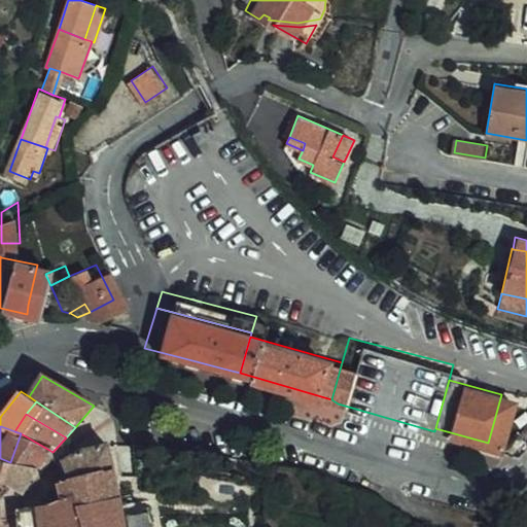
[(10,462),(37,470),(53,452),(21,433),(10,462)]
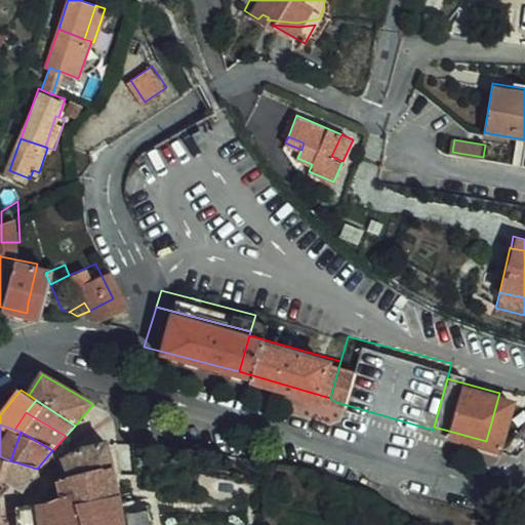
[(78,450),(58,465),(62,474),(63,480),(65,483),(115,473),(108,443),(78,450)]
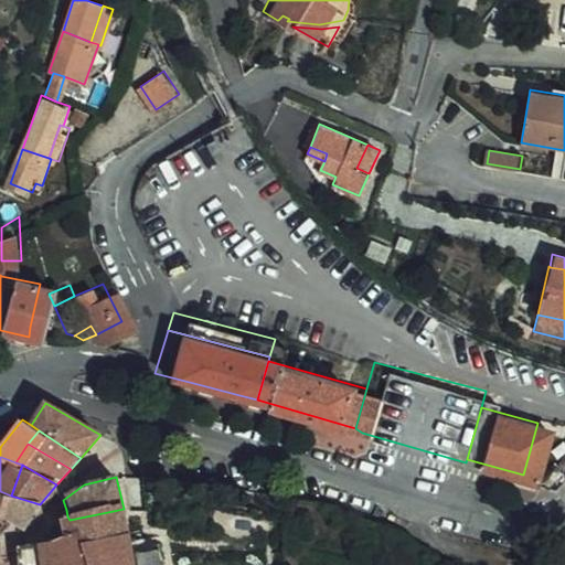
[(0,557),(1,558),(0,545),(0,521),(2,518),(11,496),(0,491),(0,557)]
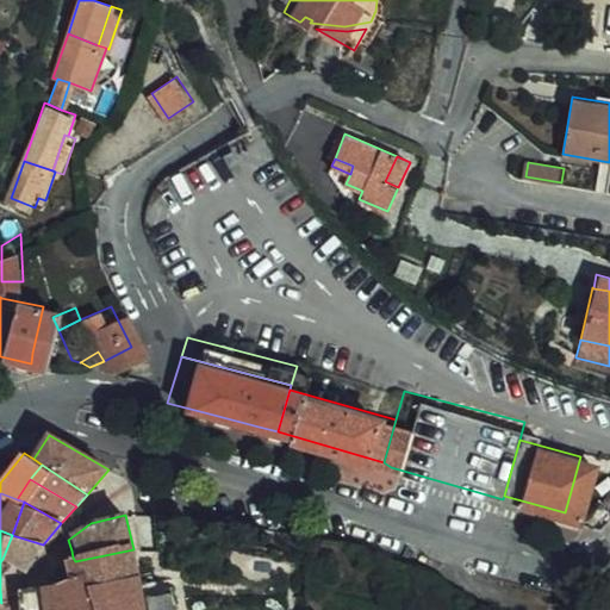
[(12,535),(2,559),(27,573),(43,545),(12,535)]
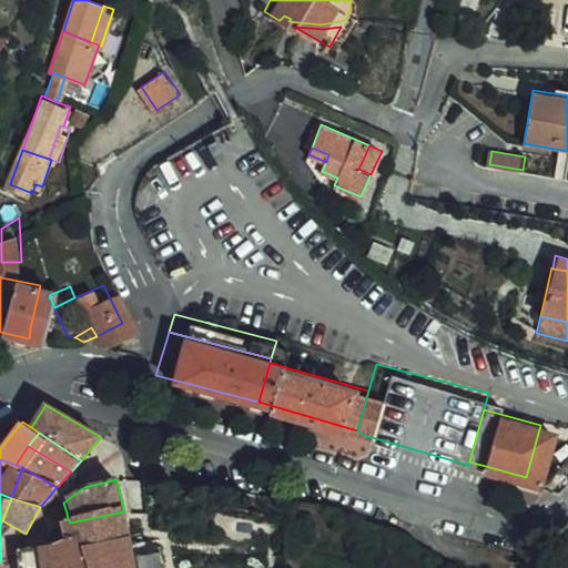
[(124,511),(70,523),(68,519),(62,523),(64,530),(67,539),(69,551),(131,541),(124,511)]
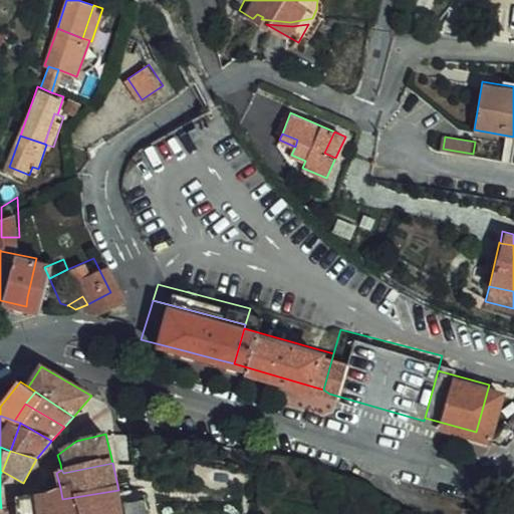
[(120,504),(118,490),(62,499),(60,488),(47,493),(36,495),(17,498),(18,513),(65,513),(80,511),(120,504)]
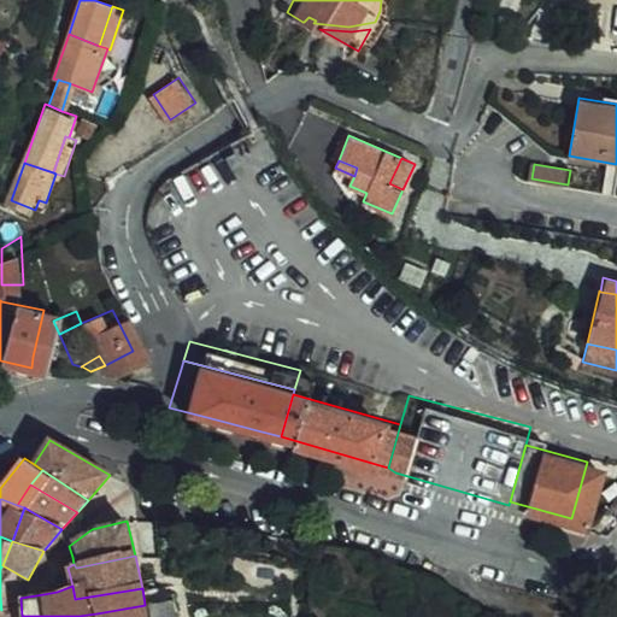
[(145,616),(145,605),(97,613),(95,616),(145,616)]
